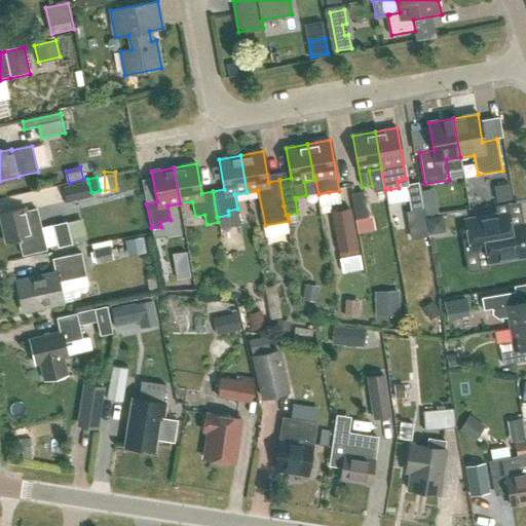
[(407,185),(406,179),(402,180),(398,181),(398,183),(399,188),(390,189),(385,190),(388,204),(409,201),(406,185),(407,185)]
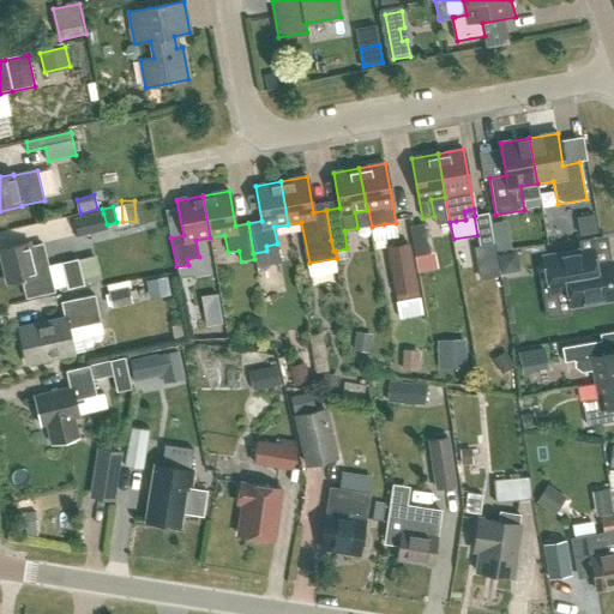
[(108,230),(103,214),(76,221),(79,238),(108,230)]
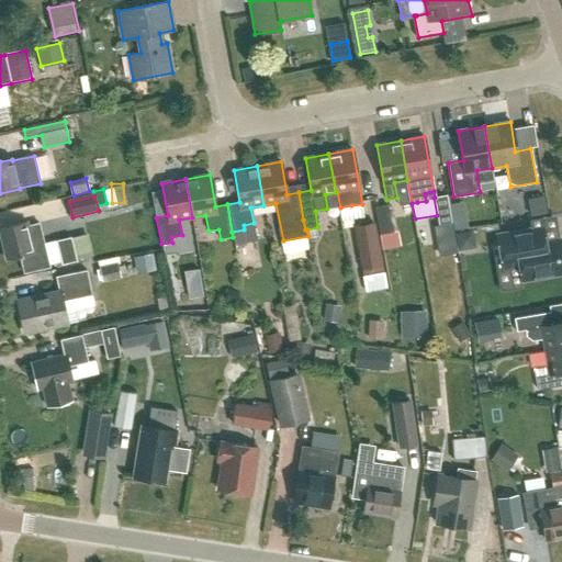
[(447,195),(434,198),(439,225),(451,223),(447,195)]
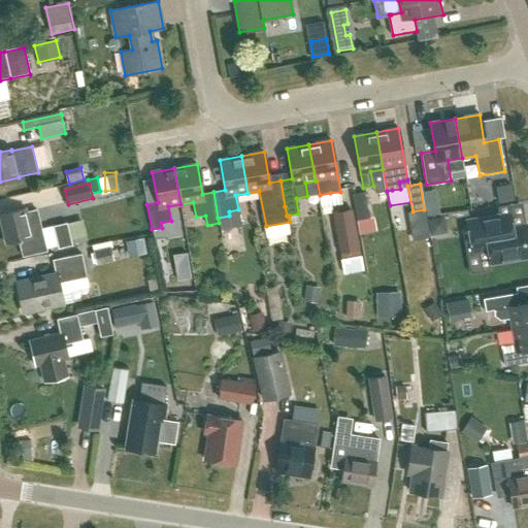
[(353,196),(357,221),(360,235),(376,232),(374,219),(369,220),(365,194),(353,196)]
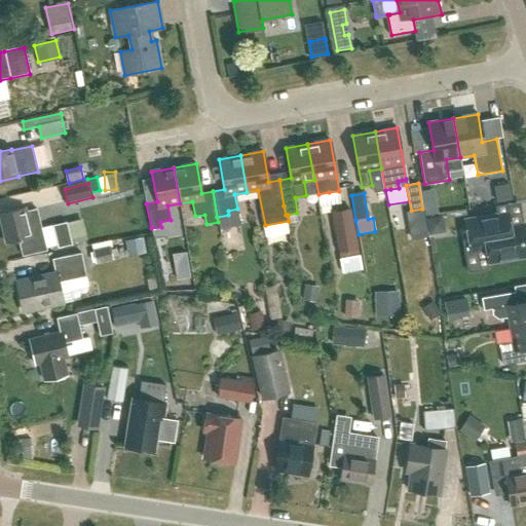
[(423,203),(425,215),(437,213),(436,201),(423,203)]
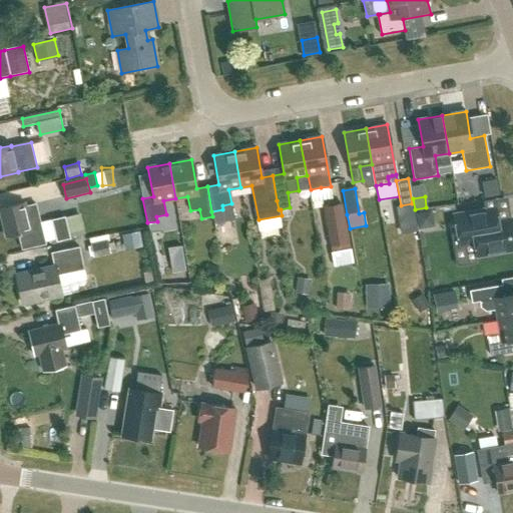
[(351,242),(344,202),(324,205),(332,245),(351,242)]
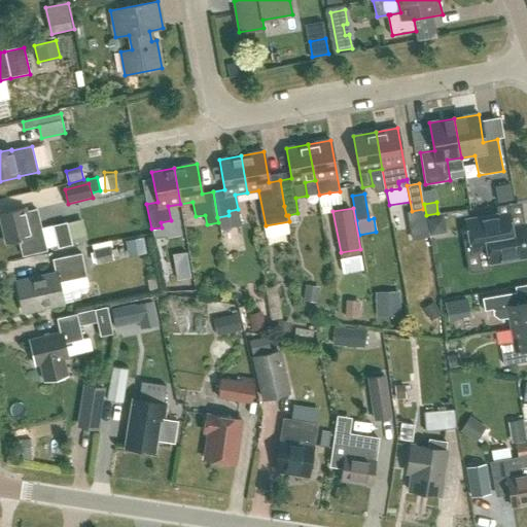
[(27,213),(26,209),(0,215),(0,216),(6,243),(19,240),(23,257),(46,251),(37,211),(27,213)]
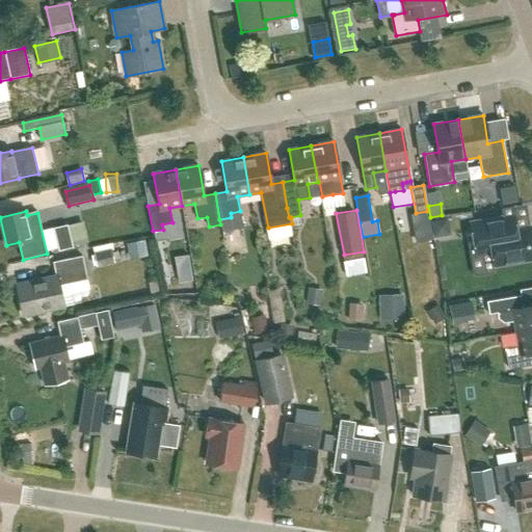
[(494,266),(531,259),(531,237),(530,227),(506,231),(503,216),(470,222),(476,255),(491,251),(494,266)]
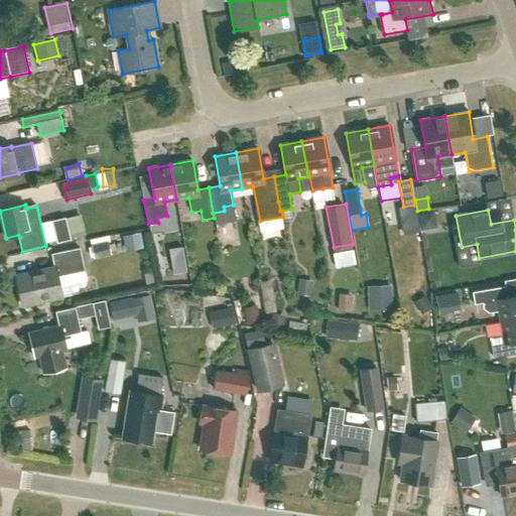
[(432,211),(417,214),(419,230),(429,228),(434,221),(432,211)]
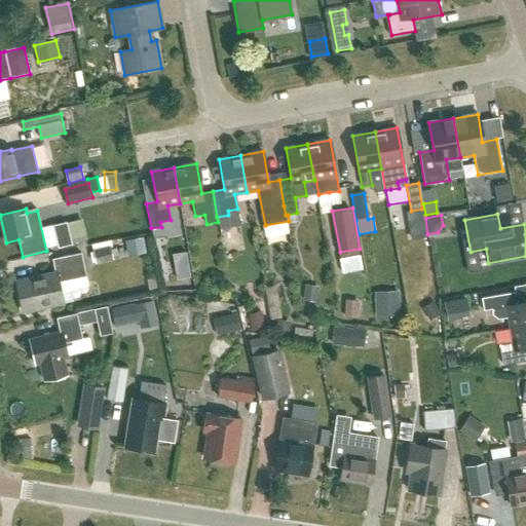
[(72,245),(67,224),(53,227),(59,249),(72,245)]
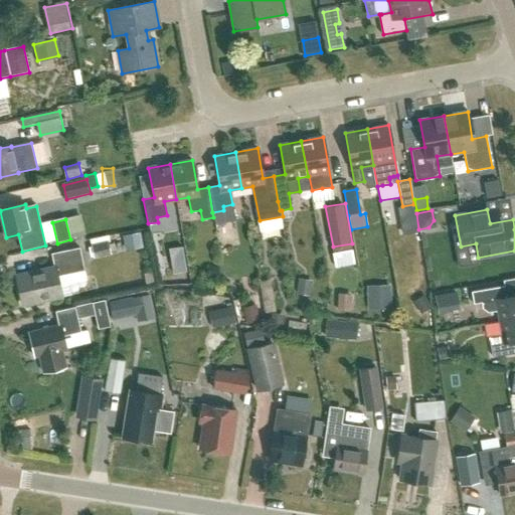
[(124,235),(126,248),(142,245),(139,232),(124,235)]
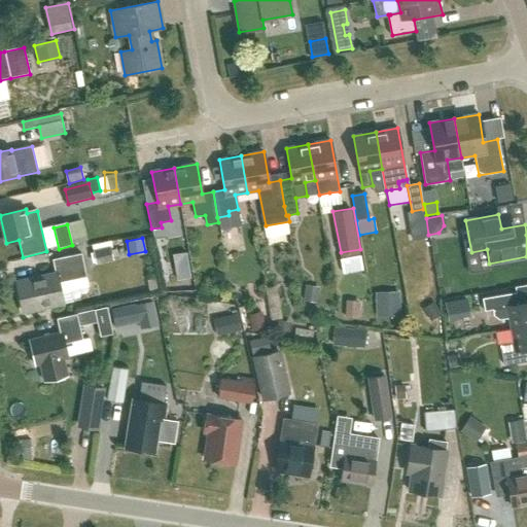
[(97,264),(115,259),(112,247),(95,250),(97,264)]
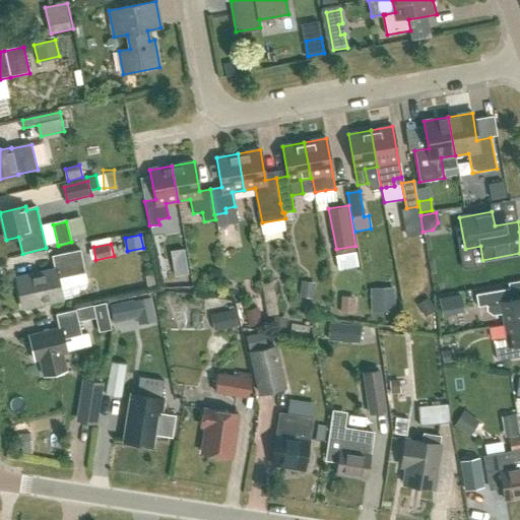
[(363,247),(341,249),(343,265),(365,263),(363,247)]
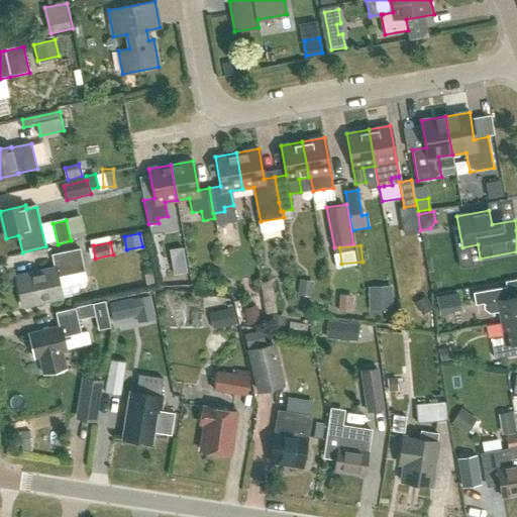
[(170,249),(174,275),(187,273),(183,247),(170,249)]
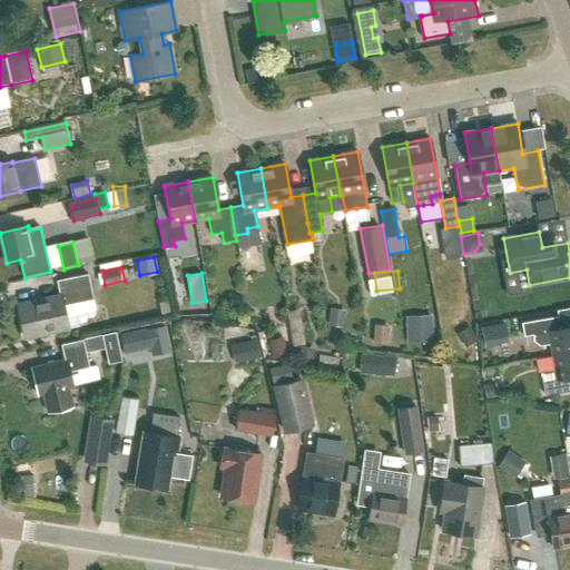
[(69,328),(65,306),(94,300),(88,275),(57,282),(60,296),(18,305),(26,337),(69,328)]
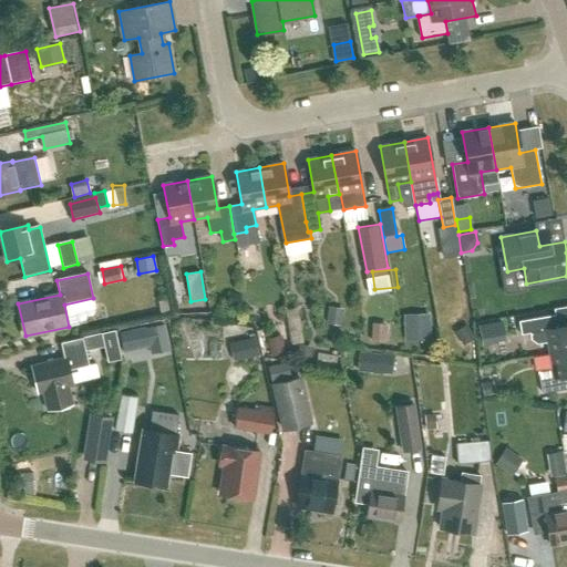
[(327,322),(341,326),(343,312),(329,310),(327,322)]
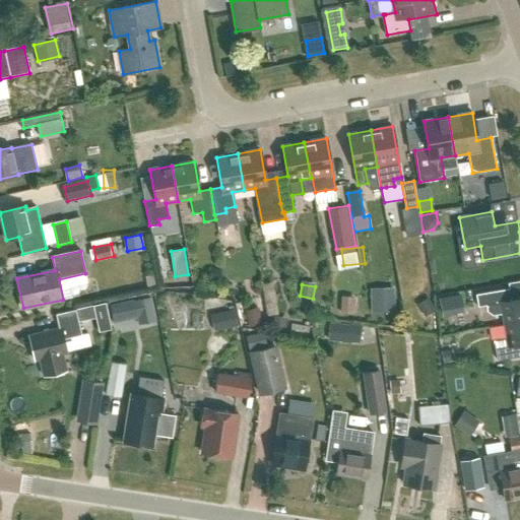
[(489,310),(494,314),(503,312),(505,324),(519,321),(519,299),(512,301),(510,288),(475,295),(478,307),(488,306),(489,310)]
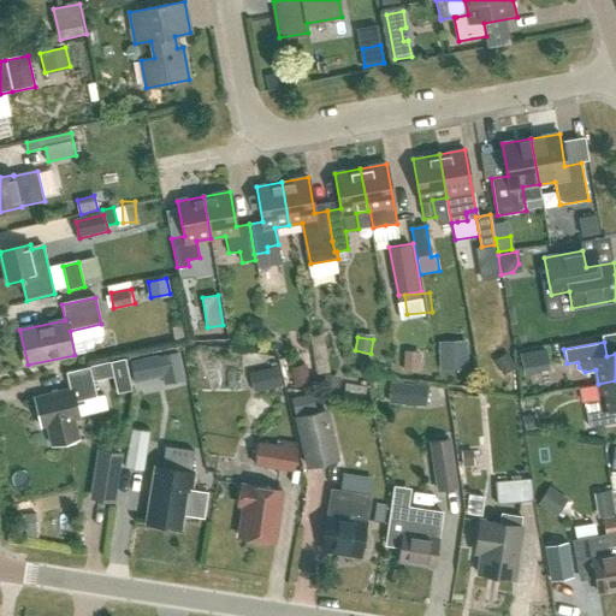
[(467,349),(439,350),(439,371),(467,369),(467,349)]
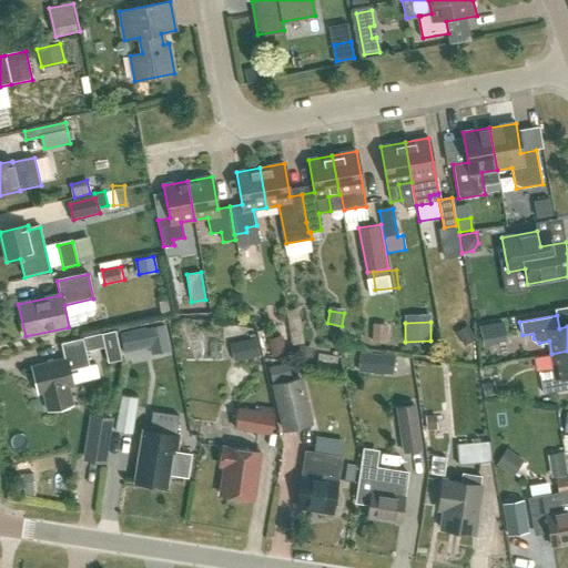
[(148,327),(153,354),(170,351),(165,324),(148,327)]
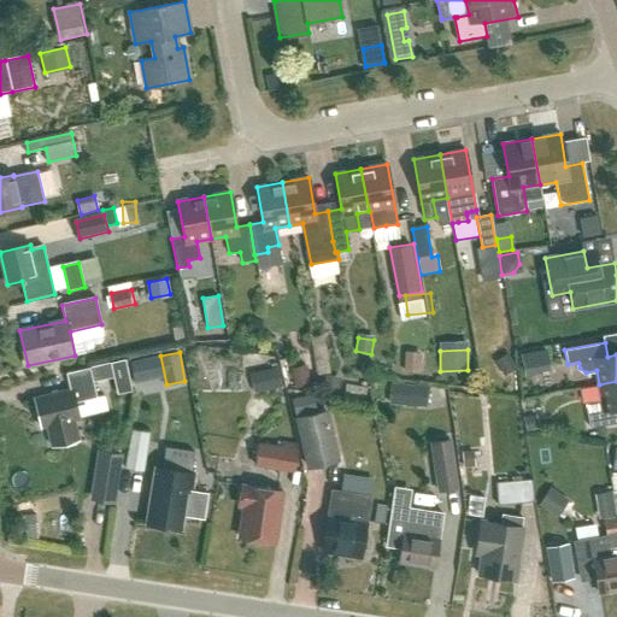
[(405,357),(404,370),(419,372),(422,358),(405,357)]
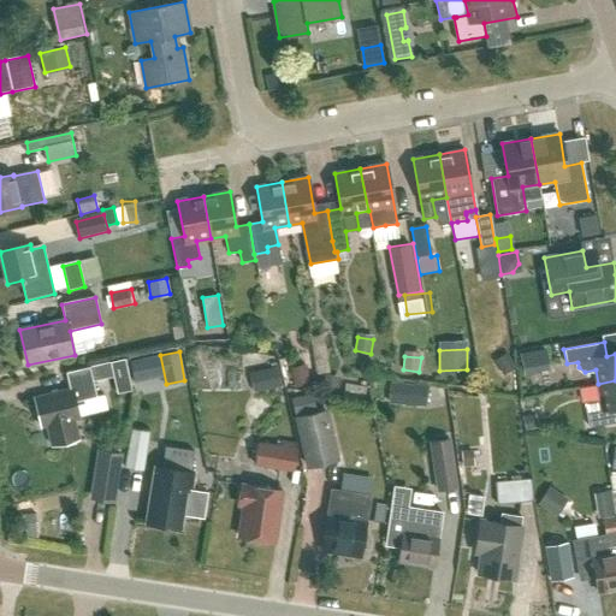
[(496,365),(502,375),(515,368),(509,357),(496,365)]
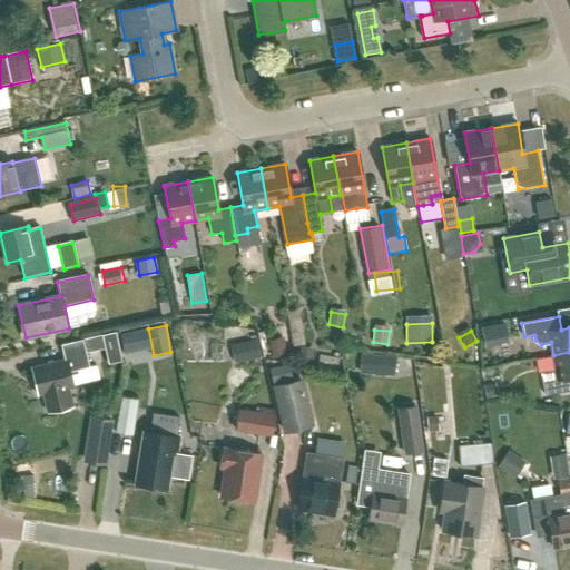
[(101,335),(84,340),(87,353),(88,353),(105,349),(101,335)]
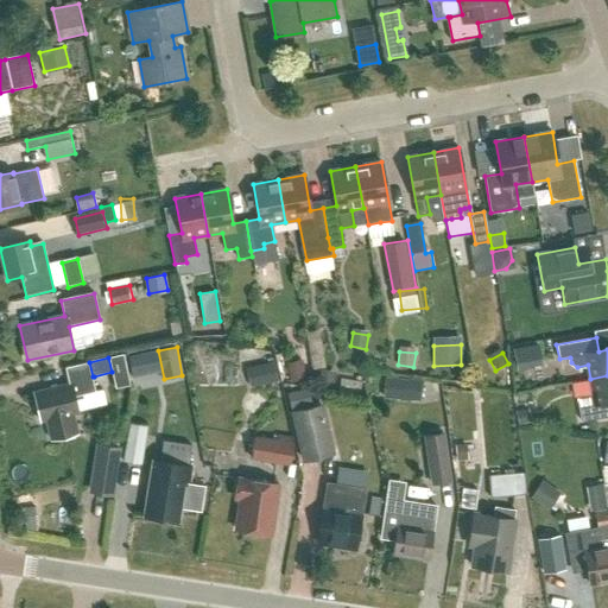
[(78,412),(75,397),(96,392),(93,377),(89,362),(65,367),(69,384),(35,392),(40,420),(46,419),(51,439),(78,434),(74,413),(78,412)]
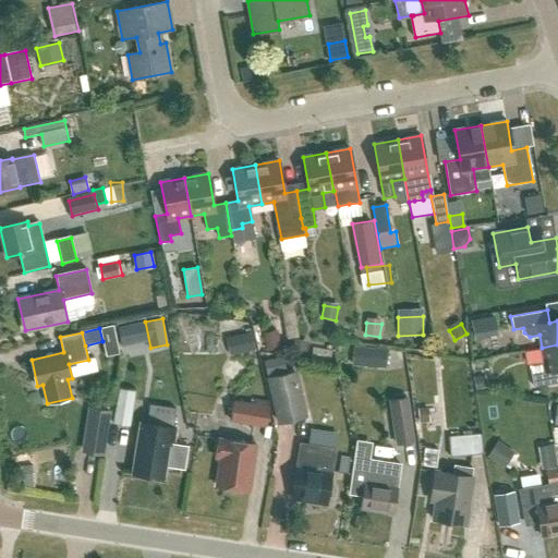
[(265,336),(268,350),(280,347),(277,332),(265,336)]
